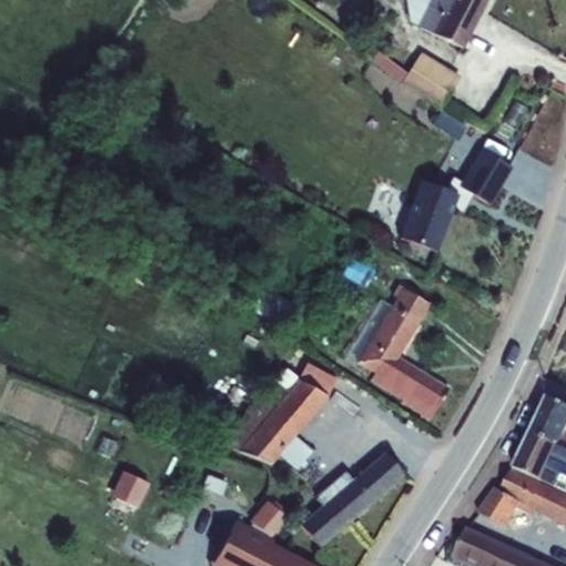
[(430,4),(420,26),(434,32),(465,47),(488,0),(426,0),(426,2),(430,4)]
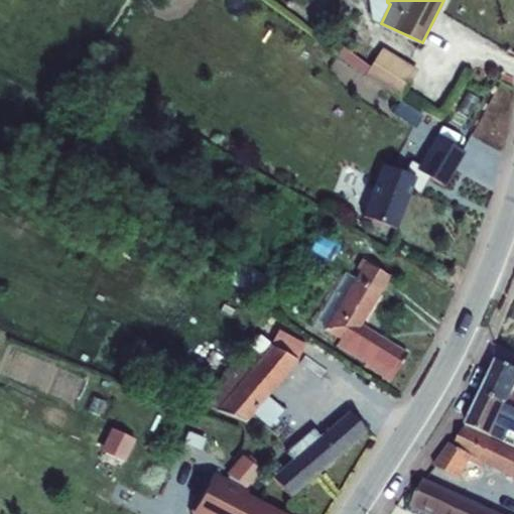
[(365,76),(372,66),(342,43),(337,51),(365,76)]
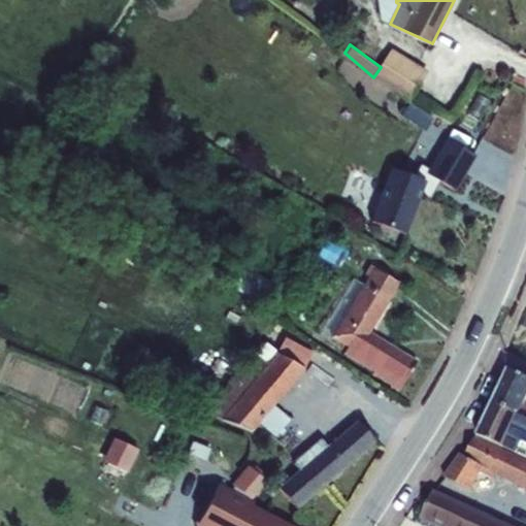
[(381,67),(373,77),(411,101),(430,70),(393,47),(381,67)]
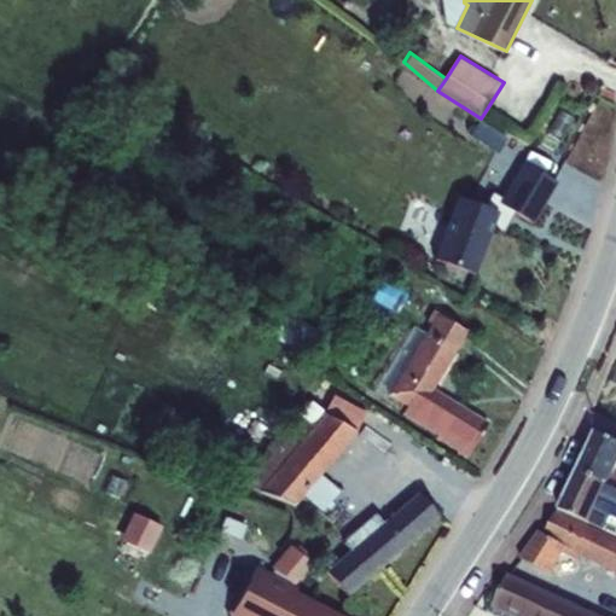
[(506,205),(494,226),(505,232),(517,211),(534,222),(558,181),(526,162),(501,203),(506,205)]
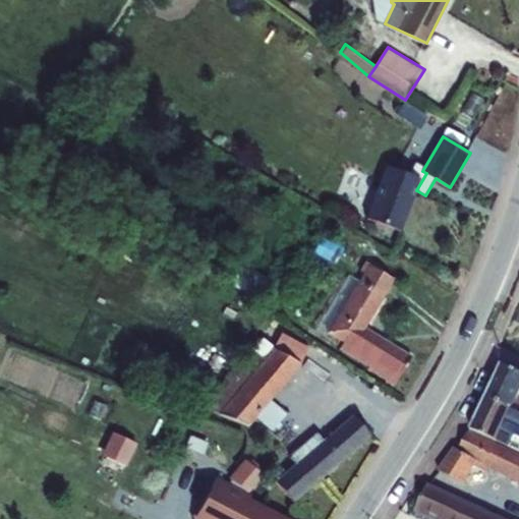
[(388,165),(367,218),(401,230),(421,178),(388,165)]
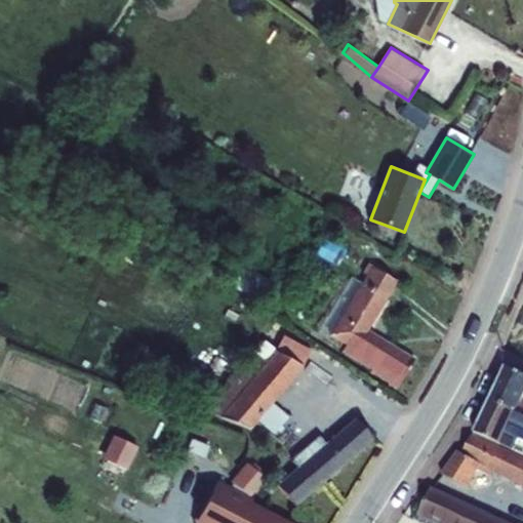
[(353,276),(322,327),(330,333),(347,344),(344,351),(372,368),(371,370),(398,387),(416,358),(370,329),(399,280),(373,265),(369,263),(364,272),(367,274),(362,282),(353,276)]
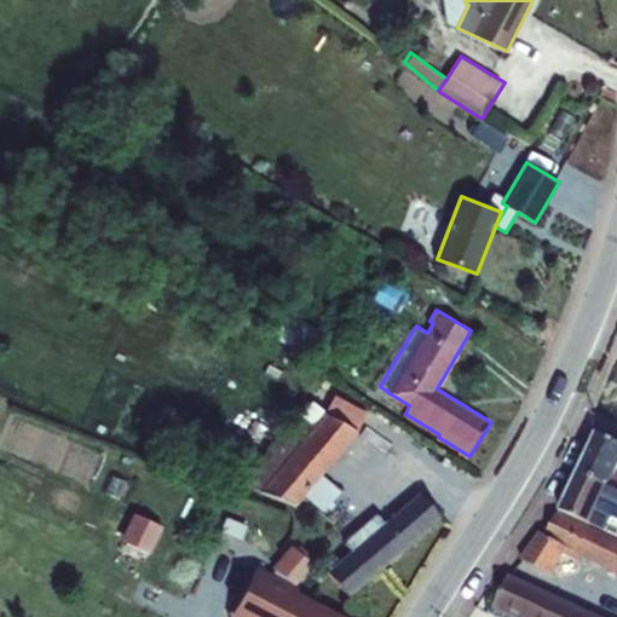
[(299,413),(241,482),(297,506),(305,495),(324,511),(342,490),(324,473),(359,432),(324,413),(315,425),(299,413)]
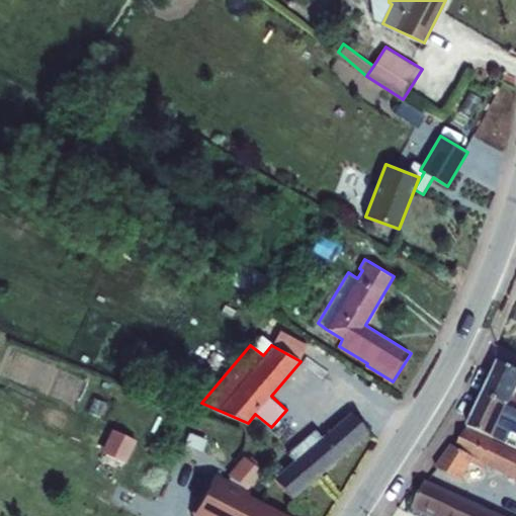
[(515,368),(501,362),(486,395),(512,406),(515,407),(515,368)]
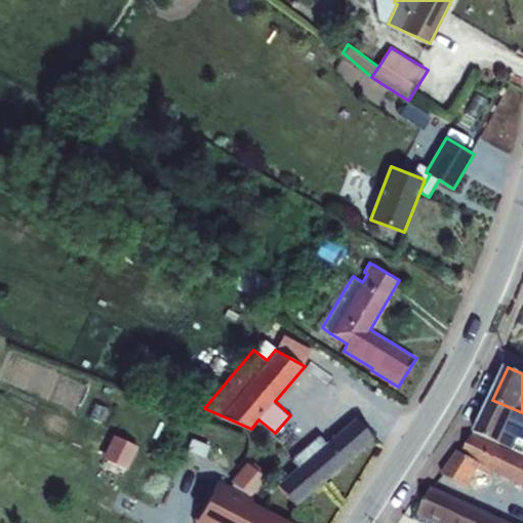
[(522,412),(519,411),(492,400),(476,433),(522,453),(522,412)]
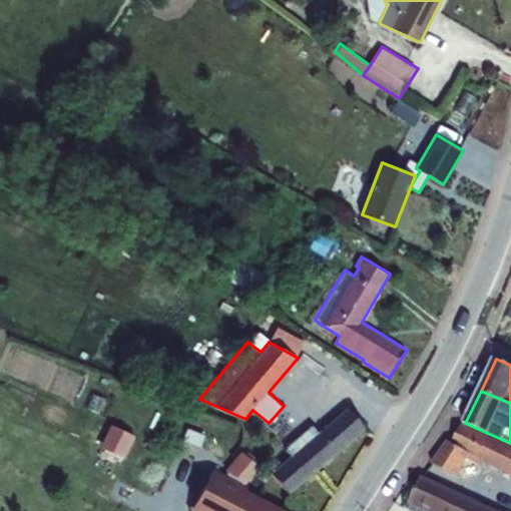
[(292,456),(272,473),(290,494),(367,428),(349,407),(319,432),(313,425),(285,448),(292,456)]
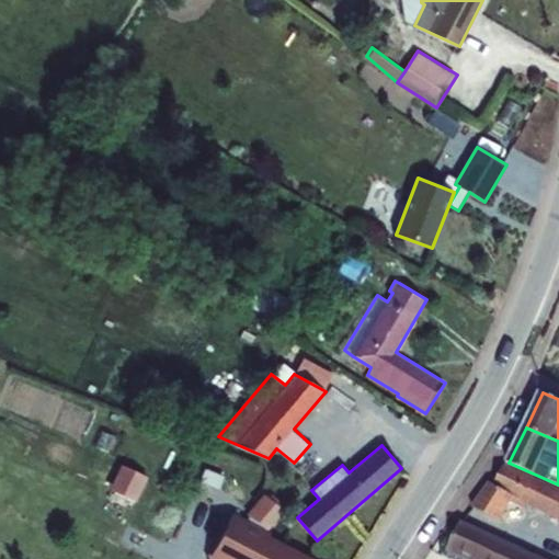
[(123,463),(111,490),(138,503),(151,475),(123,463)]
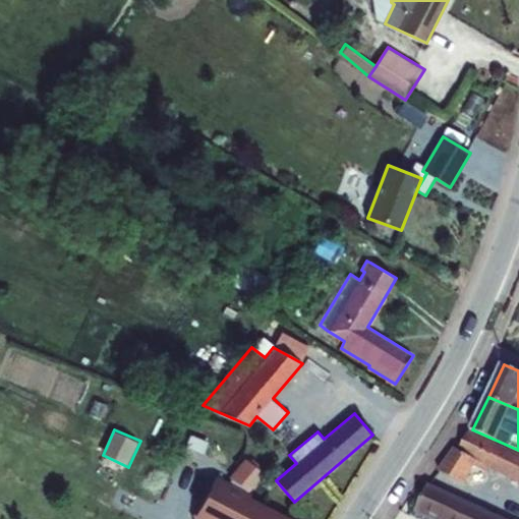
[(456,449),(439,470),(466,483),(474,467),(487,472),(489,468),(518,481),(518,452),(471,430),(459,451),(456,449)]
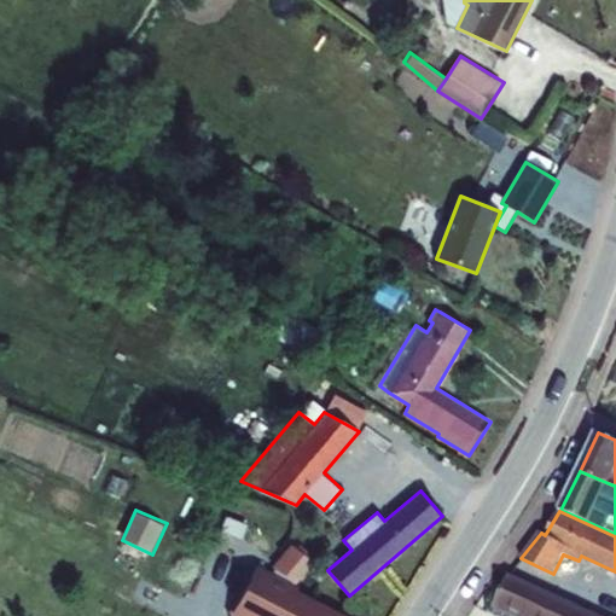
[(254,564),(228,615),(349,615),(290,583),(294,579),(297,582),(314,565),(291,544),(272,564),(277,570),(273,575),(254,564)]
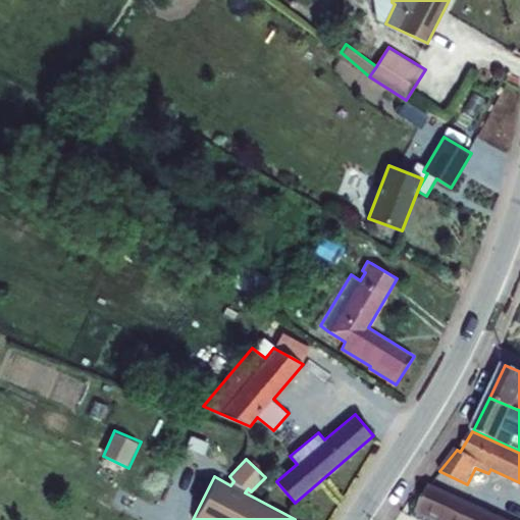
[(507,519),(430,484),(416,513),(431,519),(507,519)]
